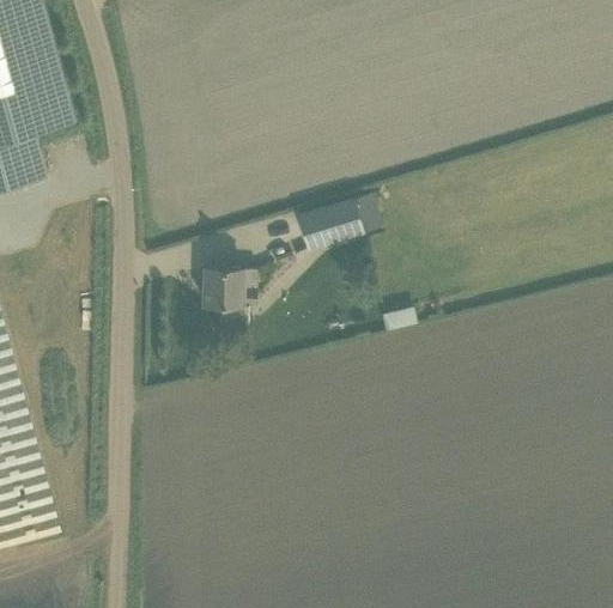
[(0,0),(0,189),(46,177),(32,131),(74,120),(41,0),(0,0)]
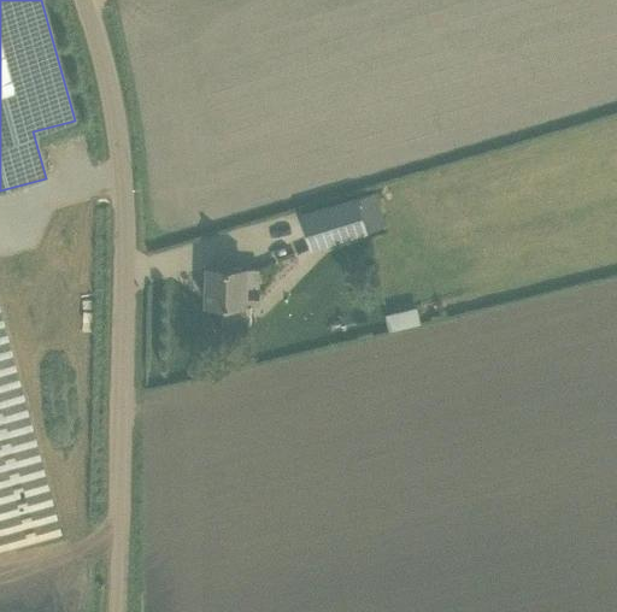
[(376,198),(357,202),(368,236),(386,231),(376,198)]
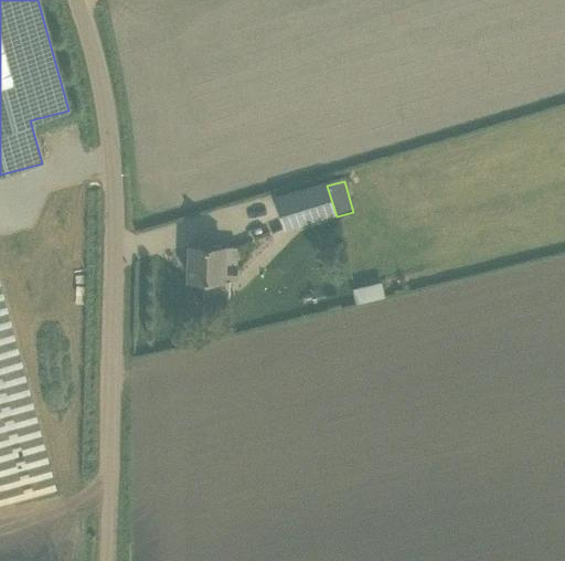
[(285,233),(337,217),(327,186),(327,184),(275,200),(285,233)]
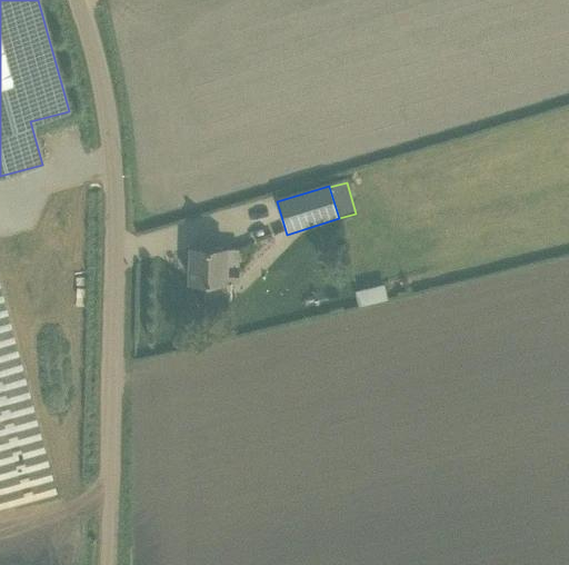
[(190,250),(190,285),(226,286),(226,285),(239,285),(239,253),(226,251),(190,250)]
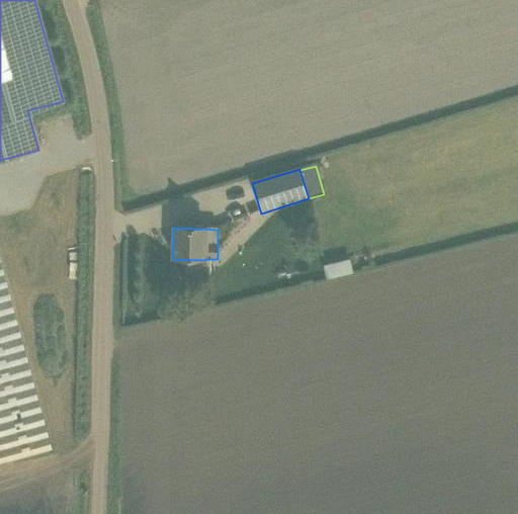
[(328,279),(354,272),(350,259),(324,266),(328,279)]
